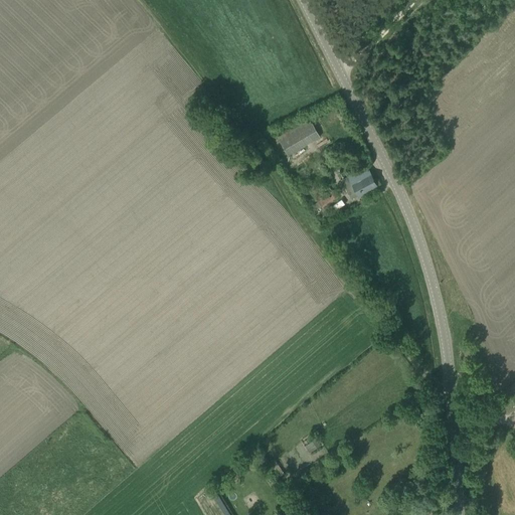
[(295,131),(279,140),(288,155),(320,137),(311,121),(310,122),(307,118),(296,124),(296,125),(293,127),(295,131)]
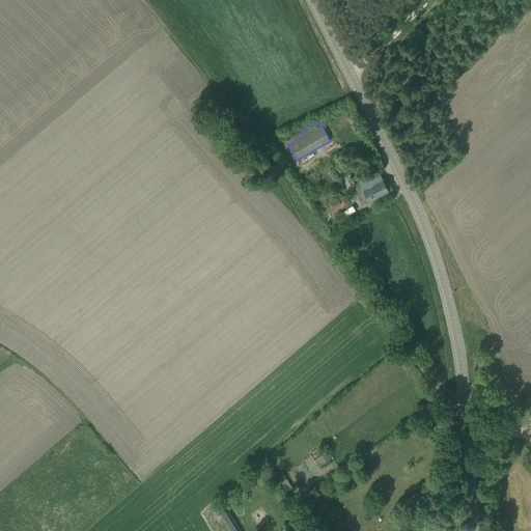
[(370,184),(367,178),(353,187),(363,205),(389,192),(382,178),(370,184)]
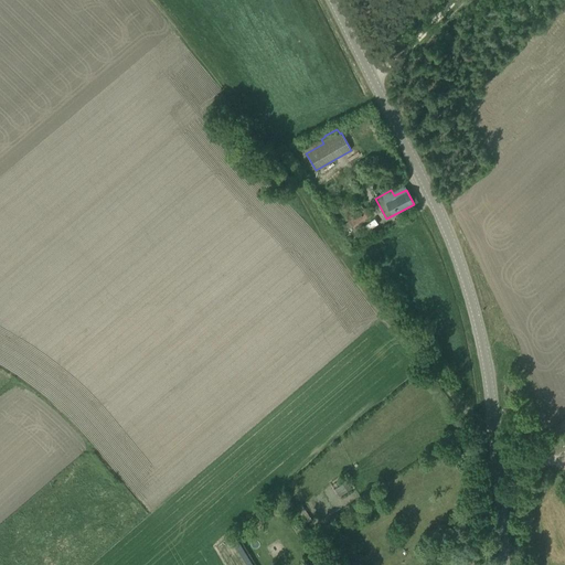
[(339,227),(345,235),(370,216),(360,203),(356,206),(358,208),(347,217),(349,220),(339,227)]
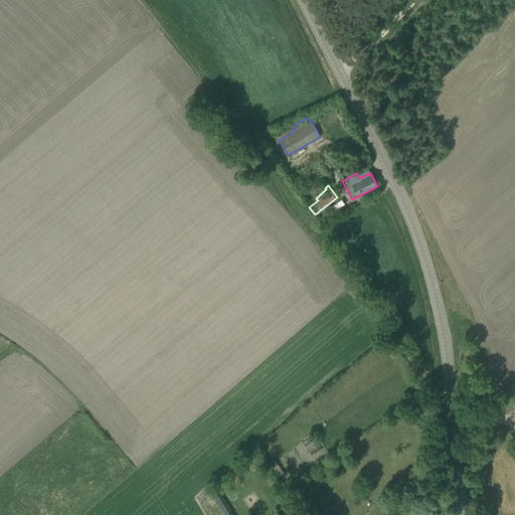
[(330,207),(333,212),(345,203),(341,199),(330,207)]
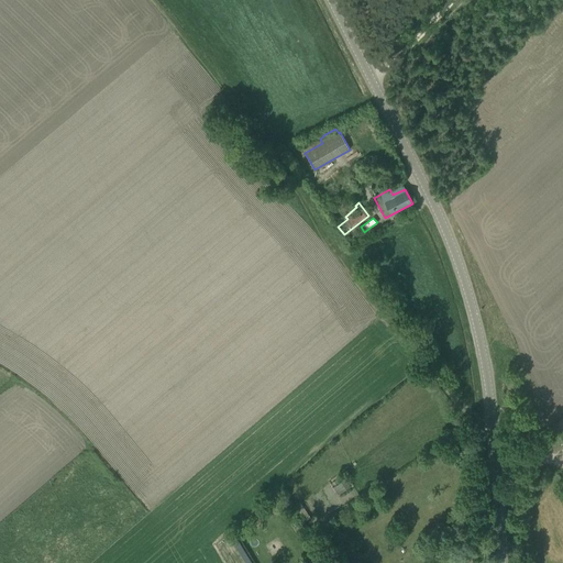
[(338,494),(351,486),(346,478),(339,483),(337,479),(332,483),(334,486),(333,487),(338,494)]
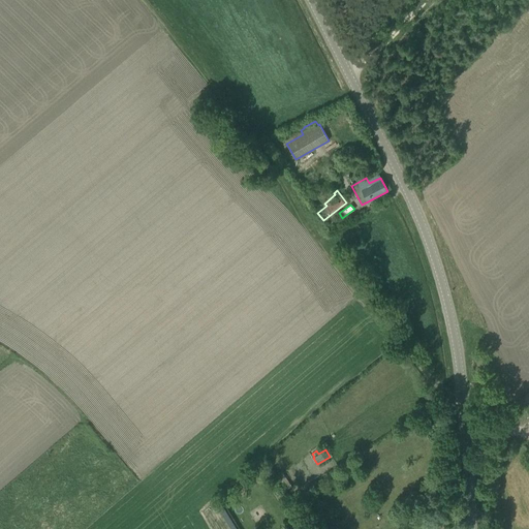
[(434,478),(435,489),(444,488),(443,477),(434,478)]
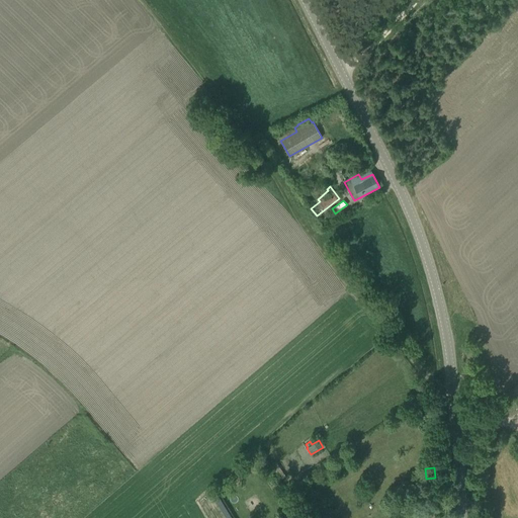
[(322,494),(307,501),(312,511),(327,504),(322,494)]
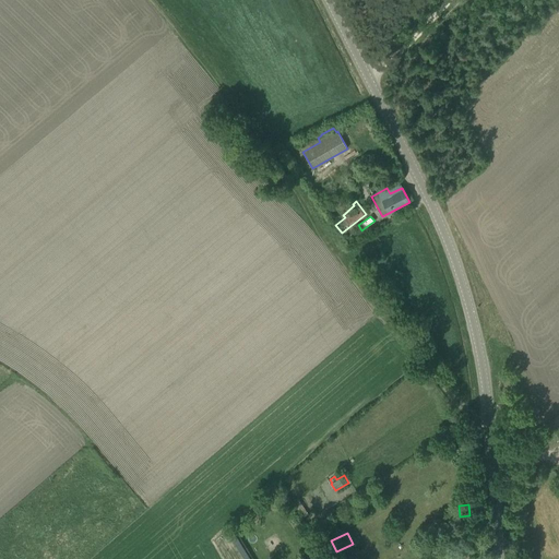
[(473,558),(464,549),(456,557),(454,558),(473,558)]
